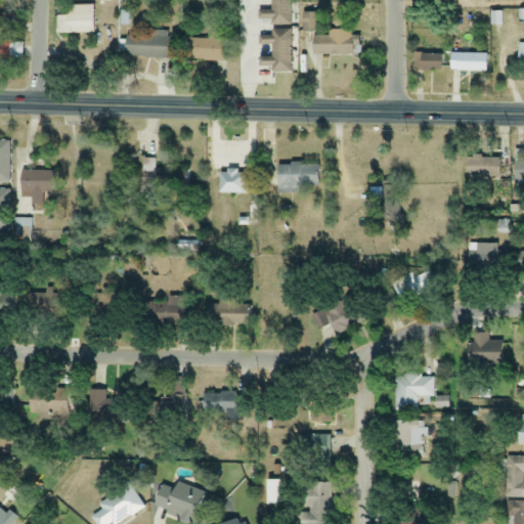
[(269,0),(269,11),(258,11),(258,25),(287,26),(287,0),(269,0)]
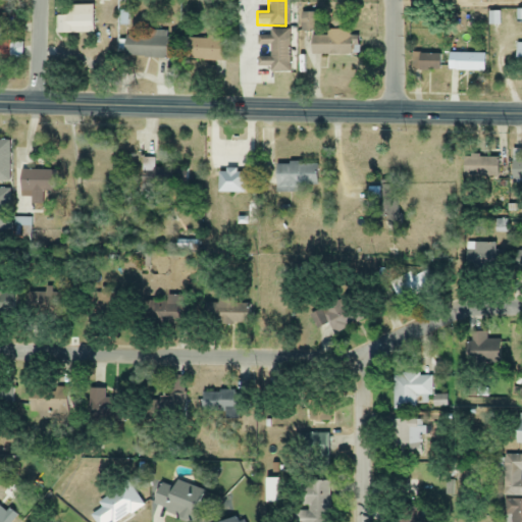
[(93,35),(93,16),(56,16),(56,35),(93,35)]
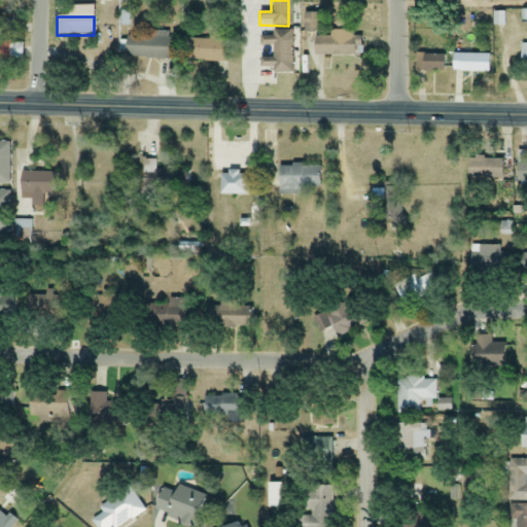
[(291,31),(272,31),(272,38),(260,38),(260,69),(272,69),(272,74),(291,74),(291,31)]
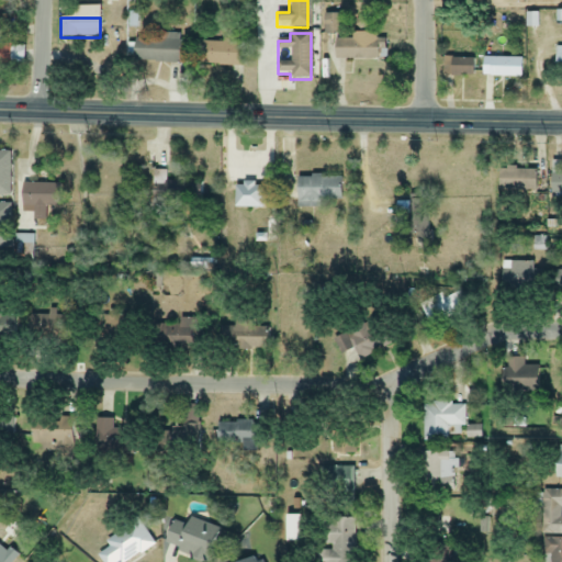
[(179,34),(134,34),(134,63),(179,63),(179,34)]
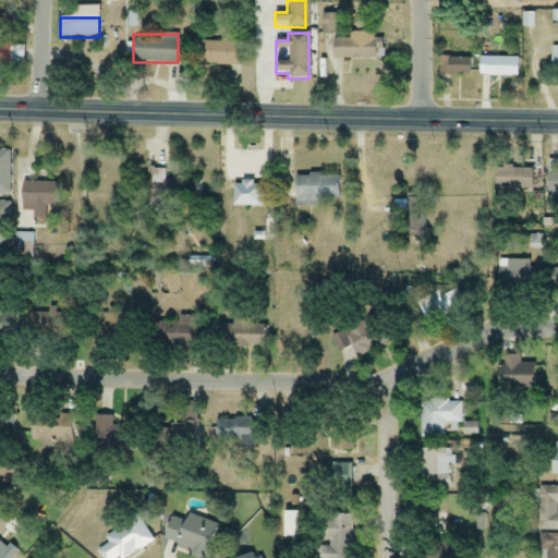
[(381,60),(381,39),(332,40),(332,60),(381,60)]
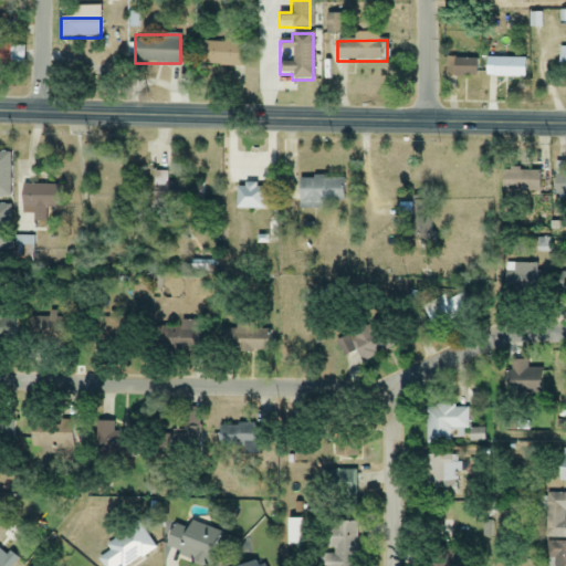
[(201,65),(242,66),(242,43),(201,43),(201,65)]
